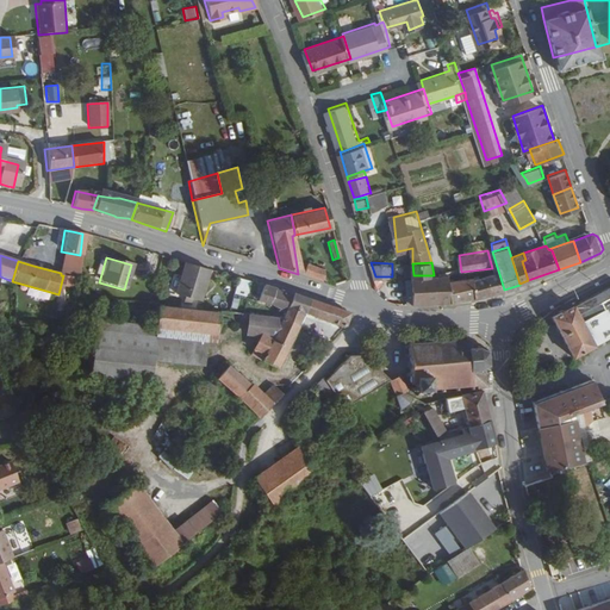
[(199,303),(207,271),(192,266),(184,263),(174,296),(199,303)]
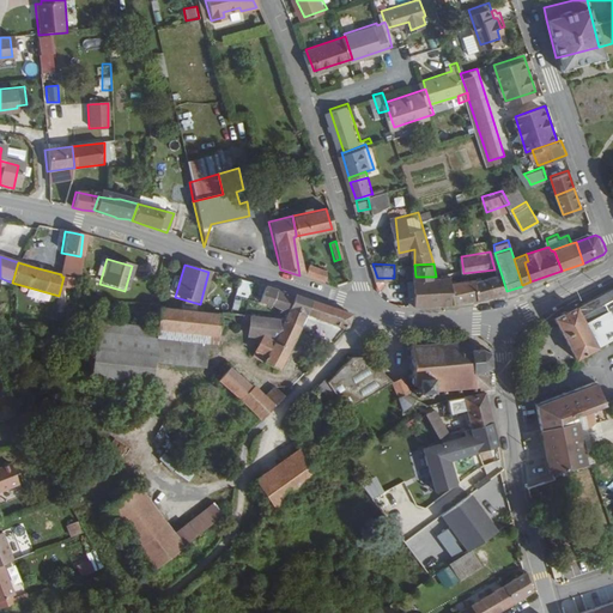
[(304,265),(302,275),(321,281),(322,271),(304,265)]
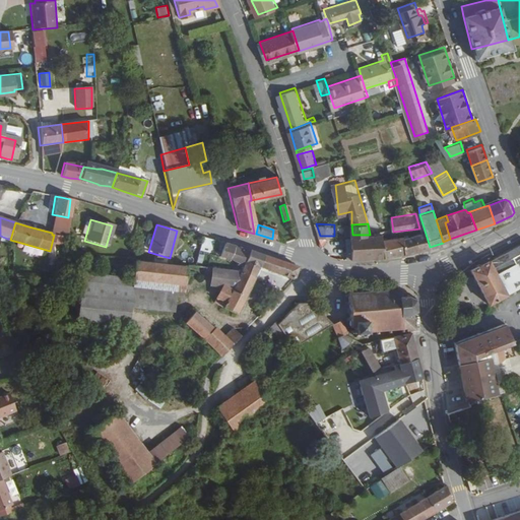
[(376,256),(386,256),(383,239),(383,233),(375,235),(376,256)]
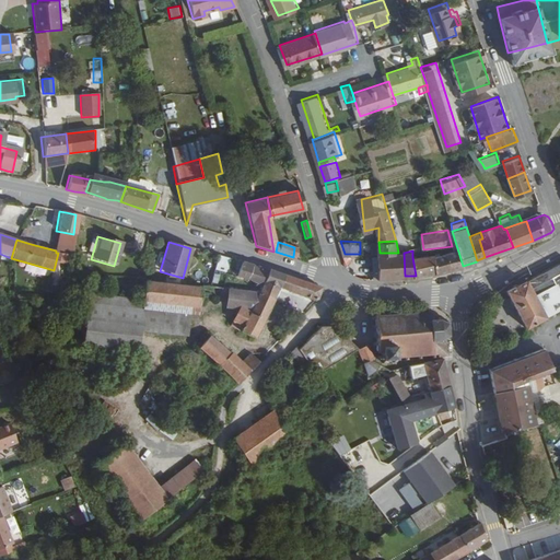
[(439,271),(463,266),(458,252),(447,254),(435,256),(435,255),(434,255),(439,271)]
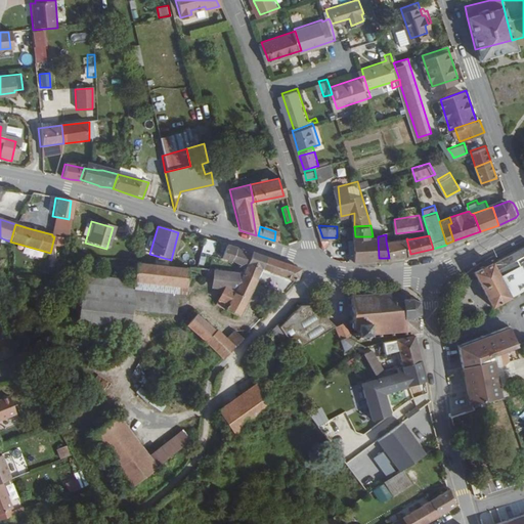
[(355,259),(379,258),(378,236),(373,236),(355,236),(355,259)]
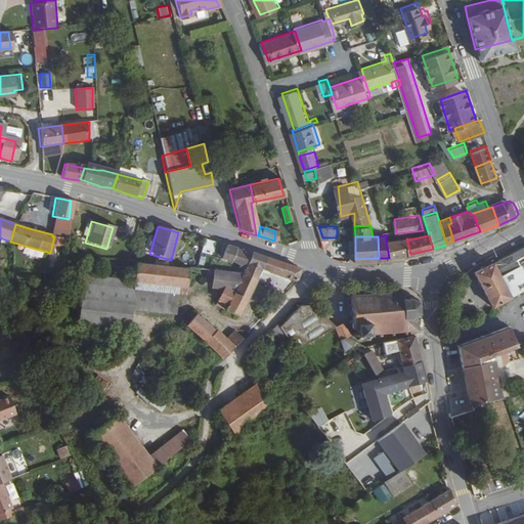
[(406,238),(386,241),(389,258),(410,254),(406,238)]
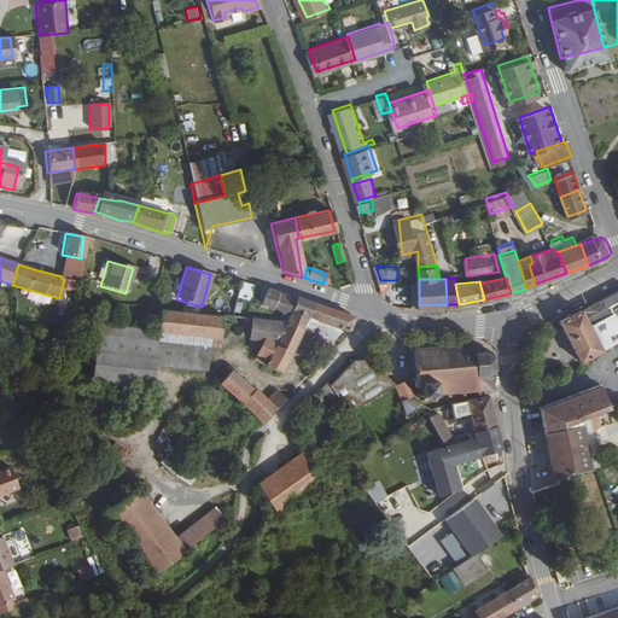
[(249,302),(252,286),(239,283),(235,298),(243,299),(249,302)]
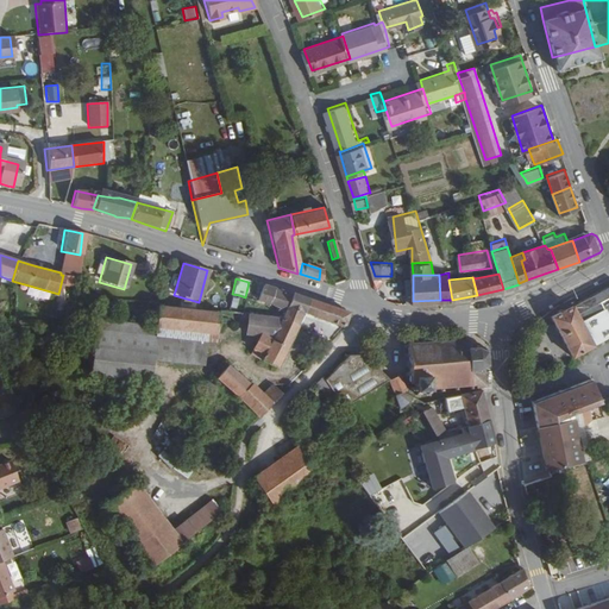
[(269,305),(274,289),(262,286),(257,301),(269,305)]
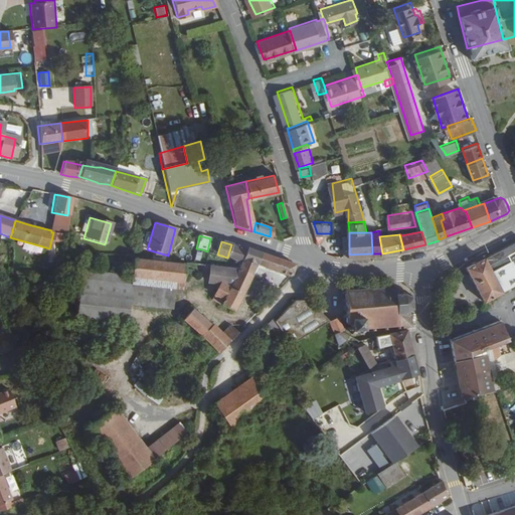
[(514,241),(486,256),(493,271),(512,262),(514,267),(514,241)]
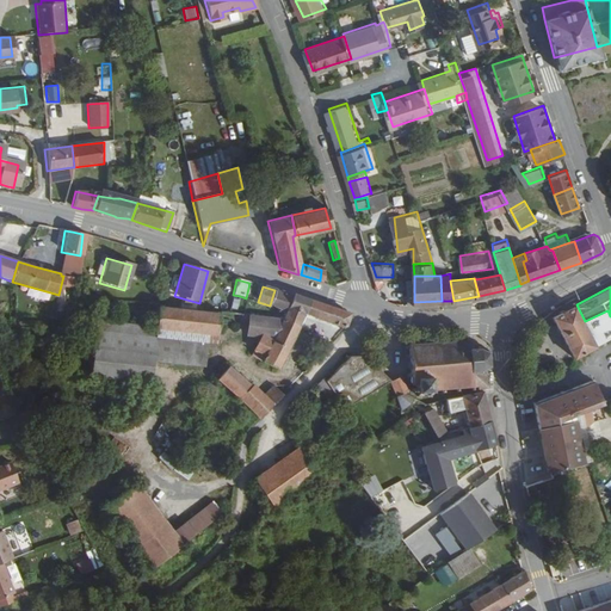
[(303,314),(308,301),(291,296),(275,290),(270,306),(282,310),(282,309),(287,312),(287,309),(303,316),(304,314),(303,314)]
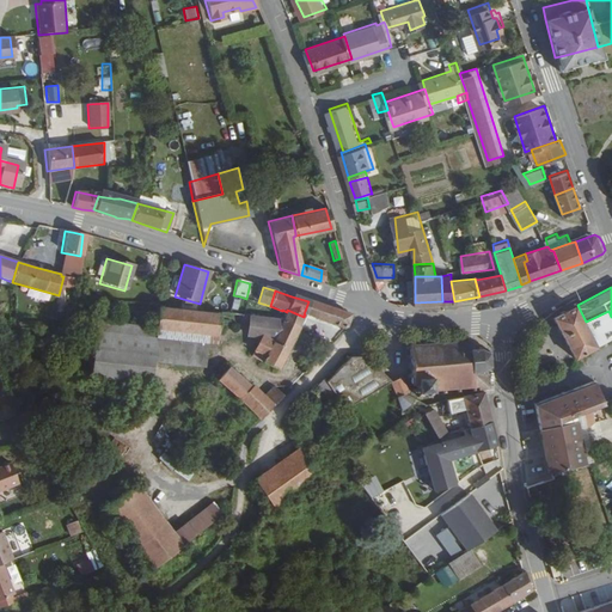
[(228,314),(237,316),(240,297),(233,295),(228,314)]
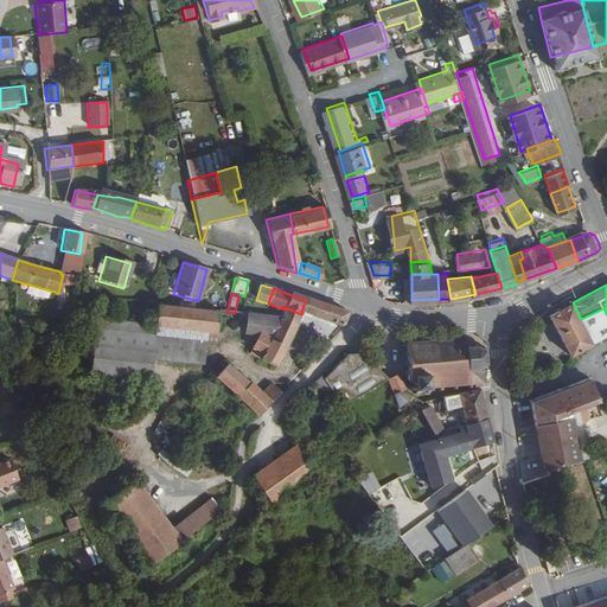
[(562,301),(564,307),(572,304),(569,298),(562,301)]
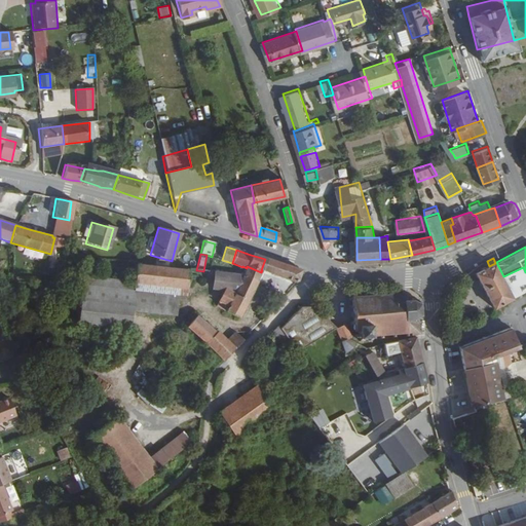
[(295,282),(300,270),(282,264),(265,259),(261,270),(262,270),(294,283),(295,282)]
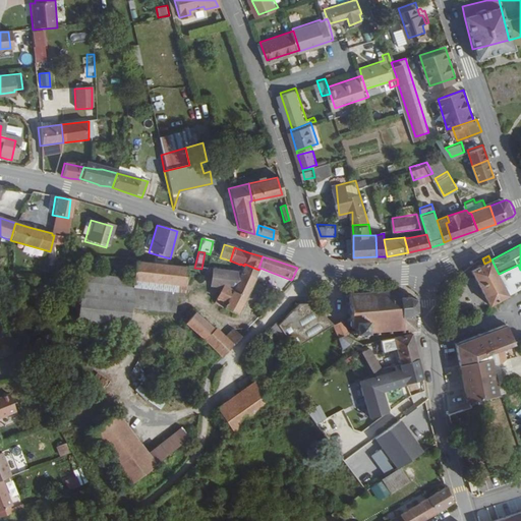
[(484,264),(474,270),(491,303),(510,295),(499,274),(491,259),(490,261),(484,264)]
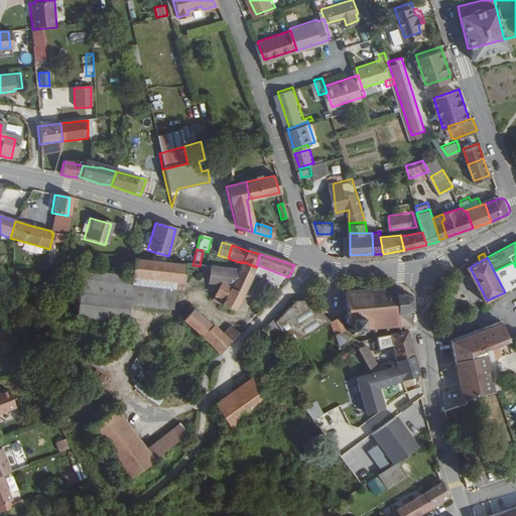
[(133,259),(131,278),(183,284),(185,265),(133,259)]
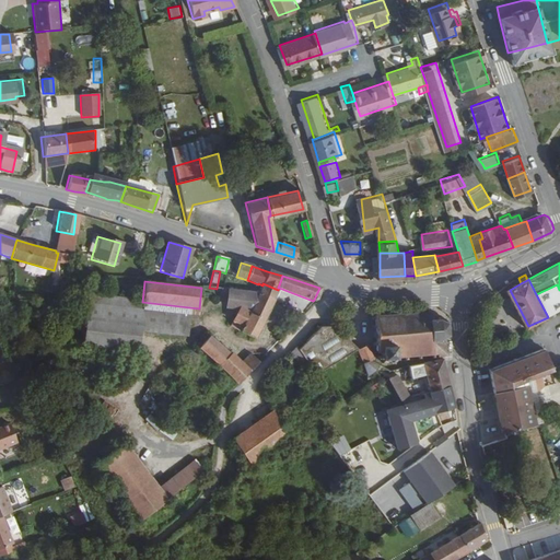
[(259,293),(273,300),(278,290),(263,283),(263,286),(258,283),(258,284),(256,290),(259,292),(259,293)]
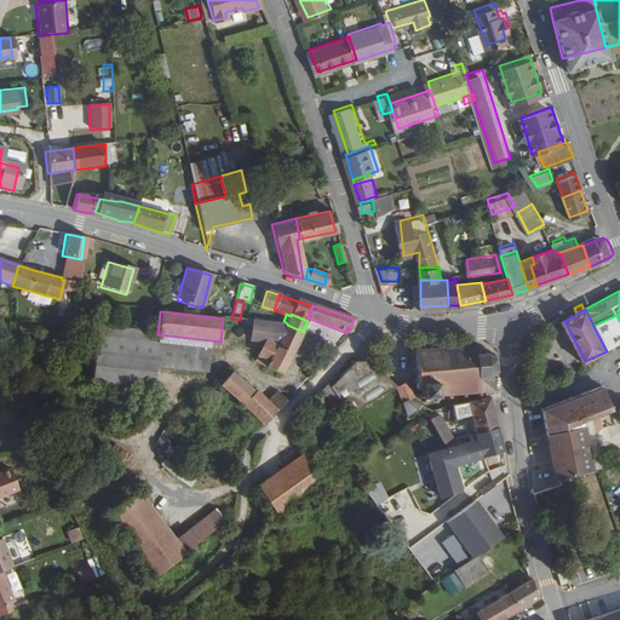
[(253,326),(254,321),(240,320),(231,319),(224,317),(223,328),(231,331),(233,323),(253,326)]
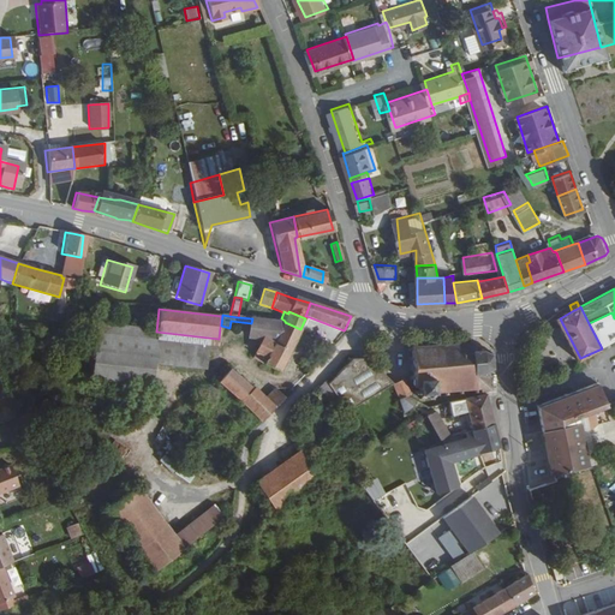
[(275,341),(285,322),(252,318),(251,323),(248,338),(263,338),(264,336),(275,341)]
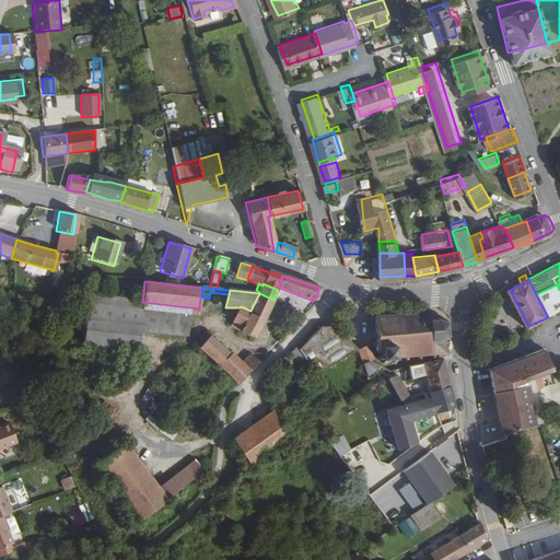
[(266,315),(273,300),(259,293),(251,311),(241,306),(240,307),(231,326),(254,339),(266,315)]
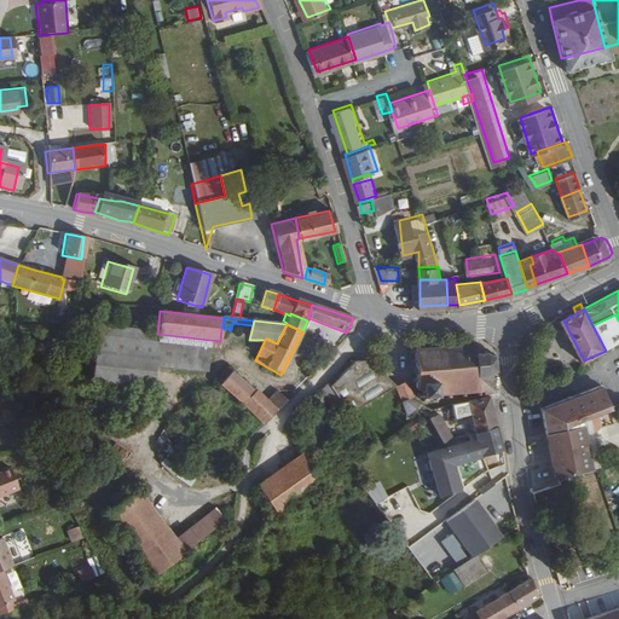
[(220,341),(157,334),(96,327),(91,381),(151,388),(154,366),(206,372),(208,348),(219,350),(220,341)]
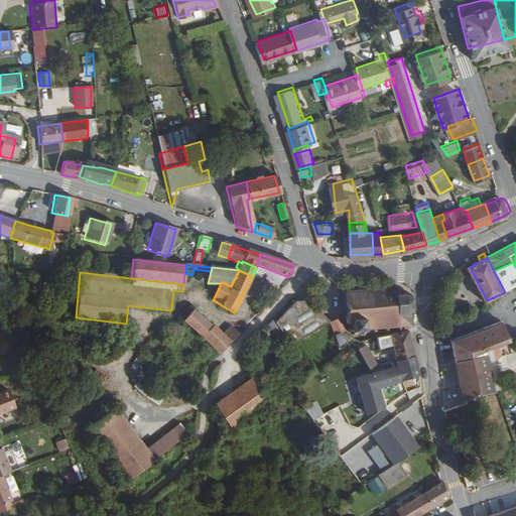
[(351,328),(346,329),(347,331),(351,331),(352,336),(354,336),(354,331),(361,331),(361,335),(363,335),(363,331),(366,330),(366,329),(372,329),(372,332),(374,332),(374,329),(383,328),(384,331),(386,331),(386,328),(396,327),(396,330),(398,330),(399,329),(407,328),(410,325),(409,311),(411,311),(411,308),(410,308),(410,300),(412,299),(410,296),(408,298),(403,296),(404,294),(401,294),(402,296),(397,296),(397,290),(395,290),(395,288),(393,288),(393,290),(383,291),(383,289),(381,289),(381,291),(371,291),(371,289),(369,289),(369,291),(358,292),(358,290),(357,290),(356,292),(347,293),(347,290),(345,290),(345,294),(342,293),(342,296),(345,296),(345,300),(343,300),(343,303),(346,303),(347,317),(346,317),(347,325),(351,325),(351,328)]
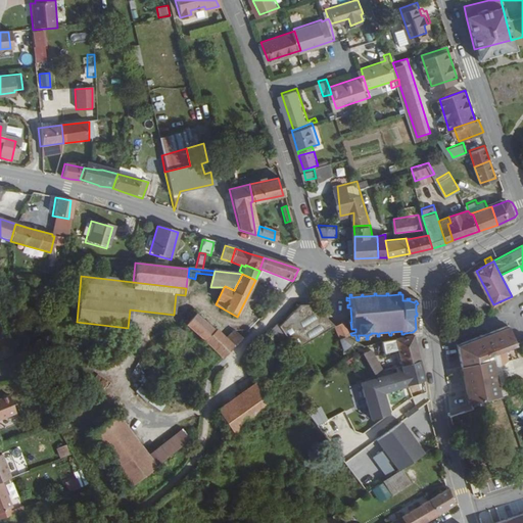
[(299,305),(297,306),(303,316),(314,308),(310,304),(299,305)]
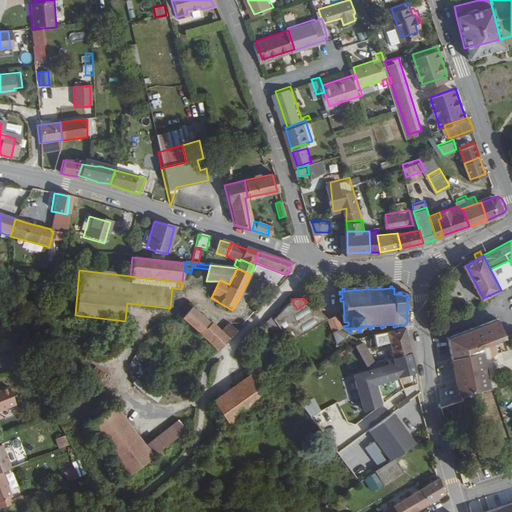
[(297,309),(291,300),(274,321),(281,333),(290,345),(326,320),(307,302),(297,309)]
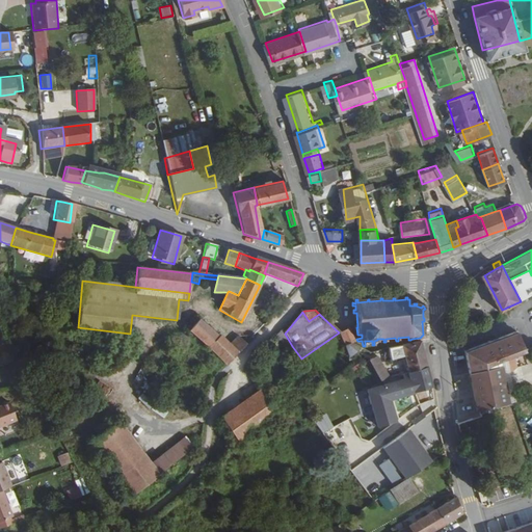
[(237,355),(245,346),(239,339),(230,346),(221,336),(218,338),(200,320),(190,333),(225,369),(237,355)]
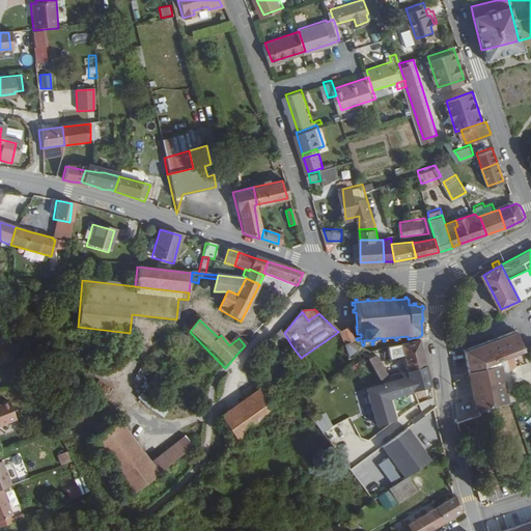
[(466,350),(470,371),(487,366),(486,365),(500,361),(527,351),(518,327),(466,350)]
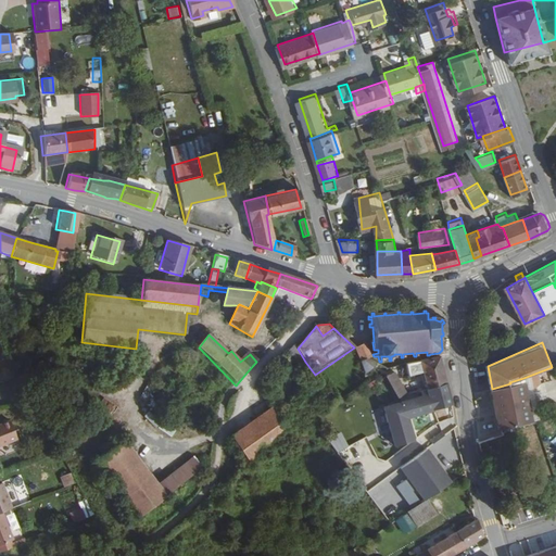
[(362,343),(354,348),(361,362),(368,358),(362,343)]
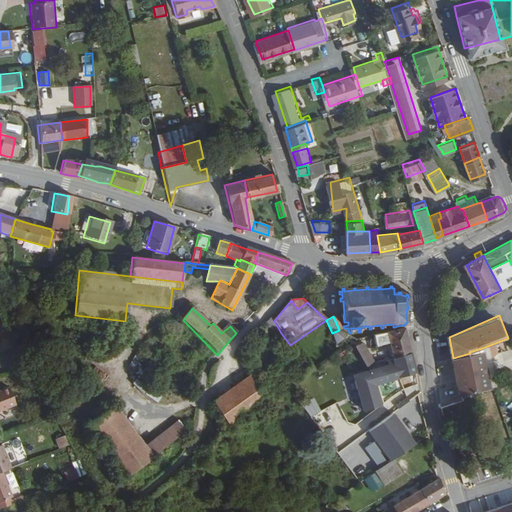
[(274,321),(272,318),(266,324),(275,337),(281,333),(274,321)]
